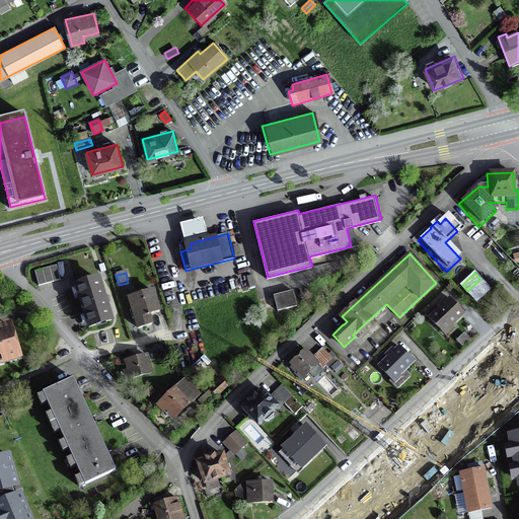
[(490,289),(480,279),(467,291),(476,301),(490,289)]
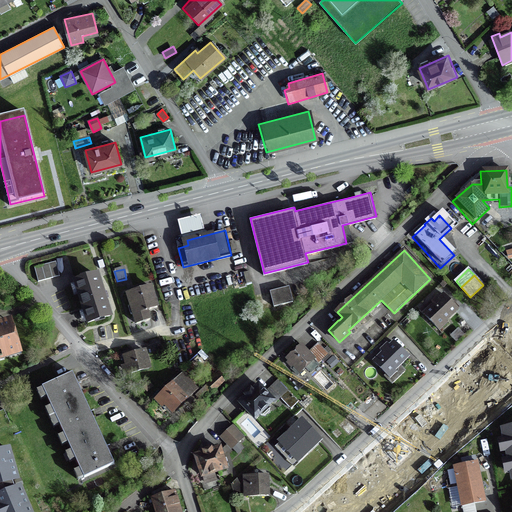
[(100,277),(75,285),(88,326),(112,319),(100,277)]
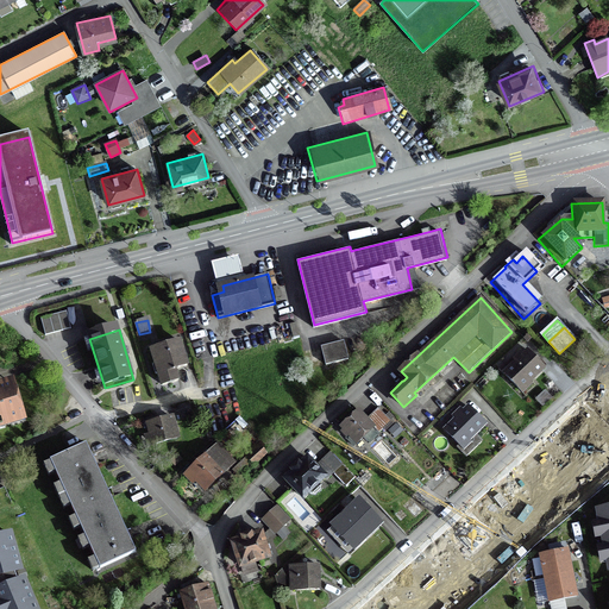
[(349,359),(344,341),(322,347),(326,364),(349,359)]
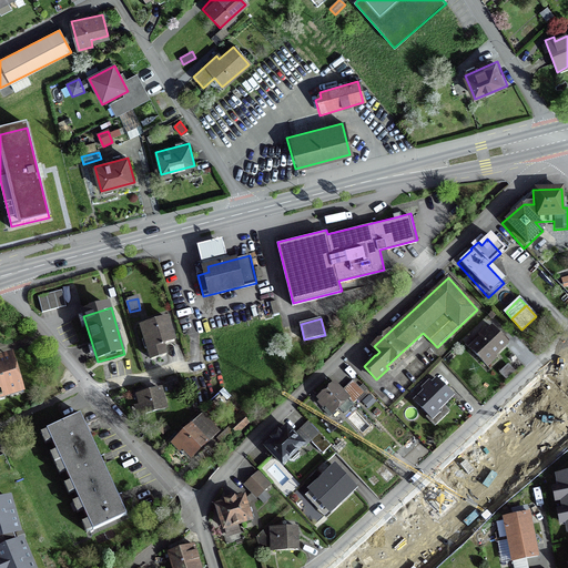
[(170,320),(141,326),(151,363),(168,358),(164,346),(176,343),(170,320)]
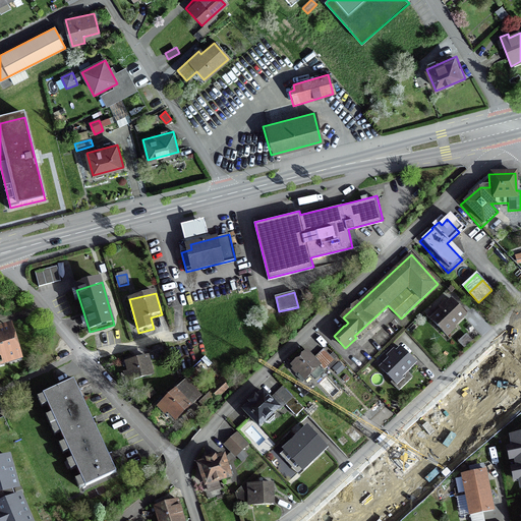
[(442,309),(431,320),(444,333),(451,326),(453,327),(465,314),(452,300),(447,305),(444,302),(439,307),(442,309)]
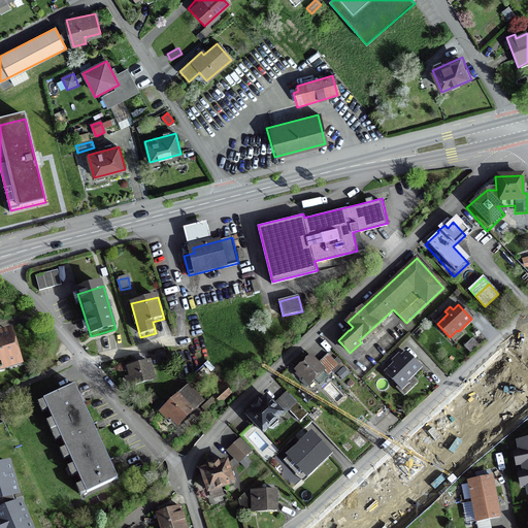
[(11,333),(0,336),(0,370),(21,365),(11,333)]
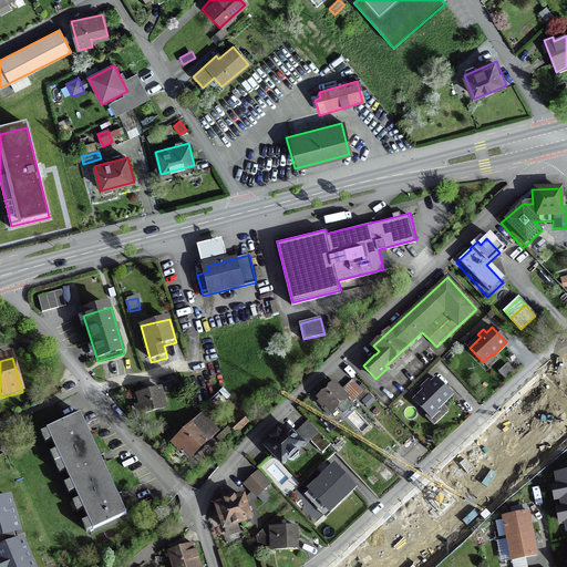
[(514,370),(507,363),(498,371),(505,379),(514,370)]
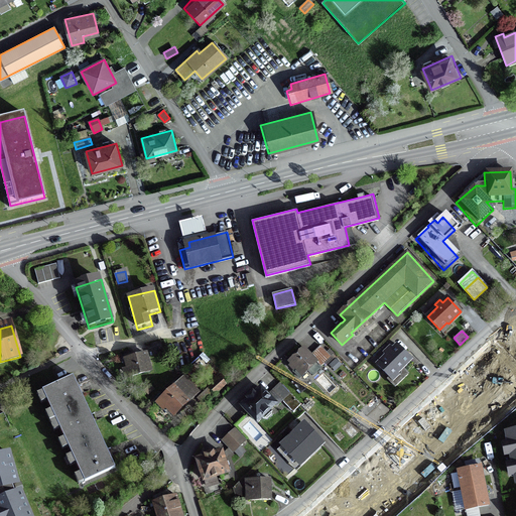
[(162,350),(160,344),(148,347),(150,353),(162,350)]
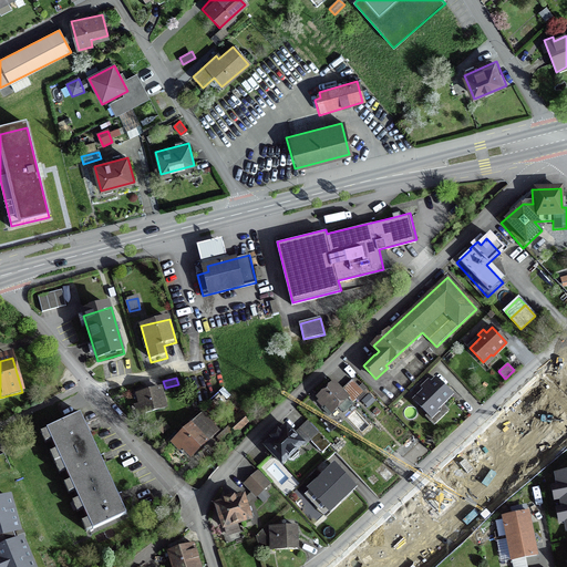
[(423,393),(411,405),(426,421),(451,398),(434,381),(430,387),(428,384),(421,390),(423,393)]
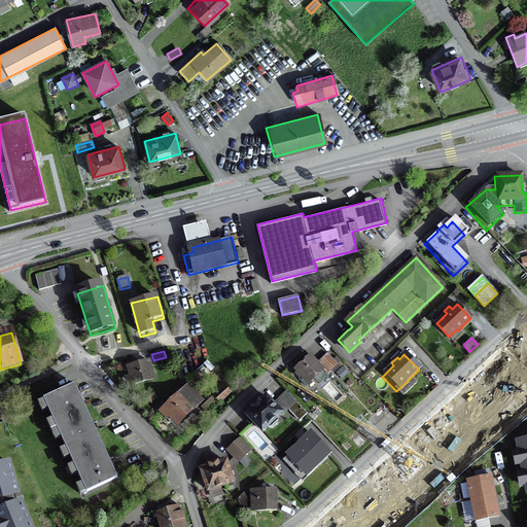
[(311,356),(295,371),(310,385),(325,371),(311,356)]
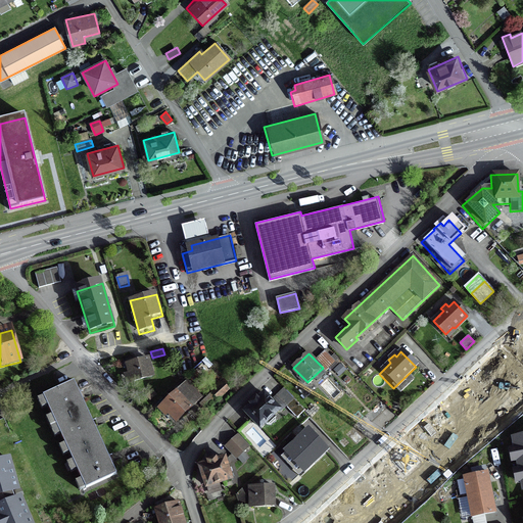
[(149,360),(127,364),(130,382),(152,378),(149,360)]
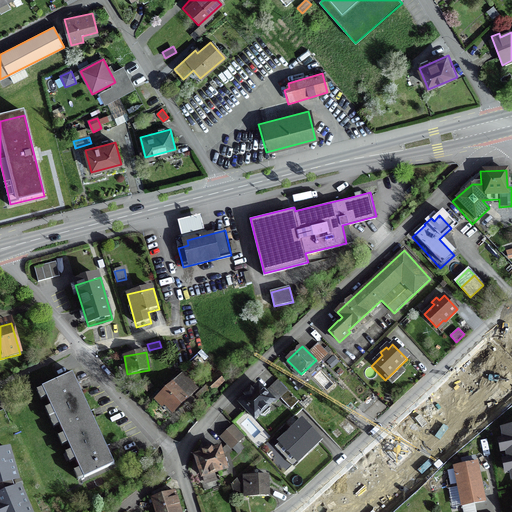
[(182,374),(157,399),(172,415),(198,390),(182,374)]
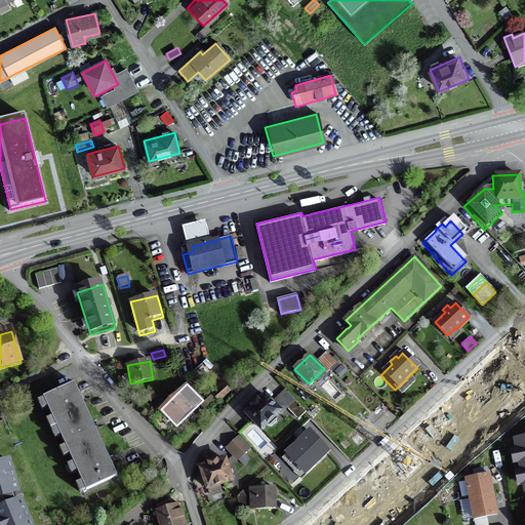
[(75,386),(44,399),(87,491),(117,478),(109,458),(92,423),(80,396),(75,386)]
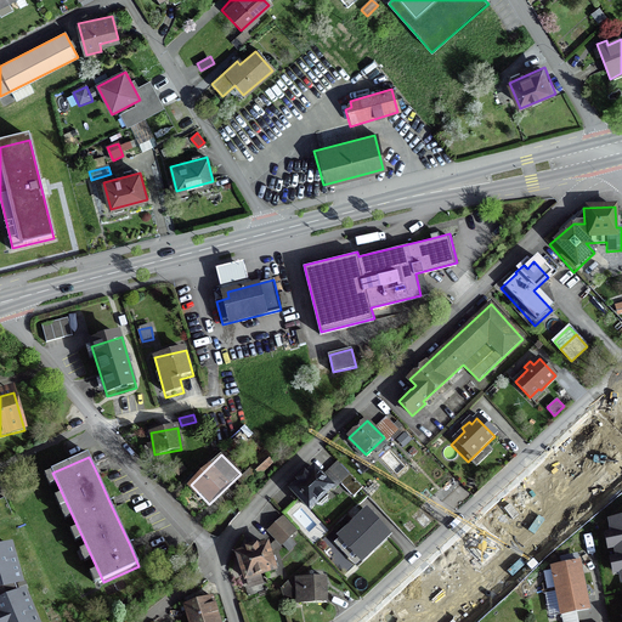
[(299,482),(292,491),(310,508),(316,503),(317,504),(322,504),(327,499),(328,496),(326,493),(332,487),(334,490),(340,482),(354,497),(362,488),(337,461),(337,462),(338,463),(322,478),(315,468),(307,475),(305,473),(303,475),(301,474),(300,475),(299,478),(297,480),(299,482)]
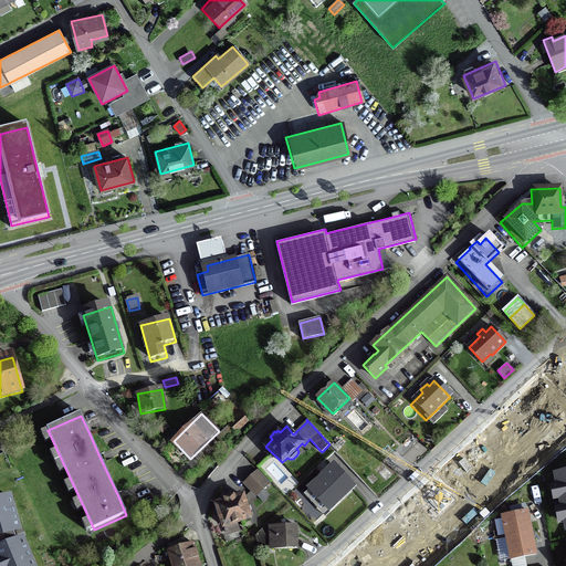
[(0,473),(11,469),(3,453),(0,454),(0,473)]
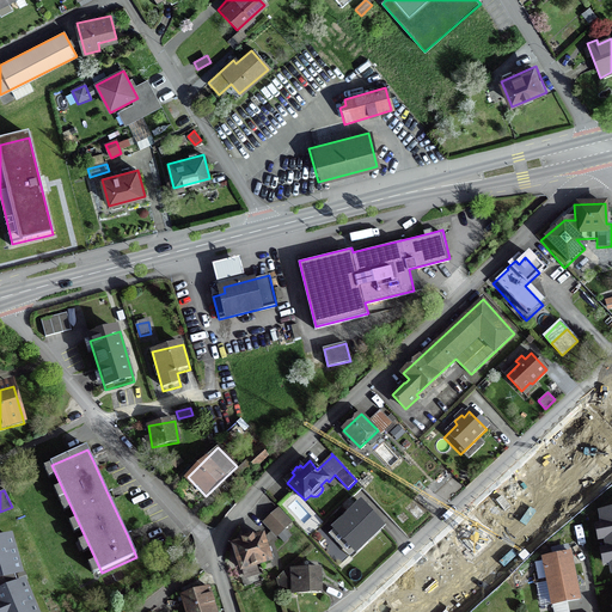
[(340,532),(356,550),(381,526),(369,514),(361,505),(336,527),(340,532)]
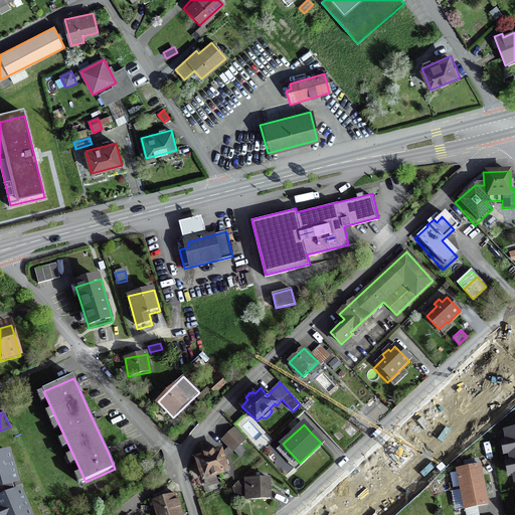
[(350,436),(356,431),(350,425),(345,431),(350,436)]
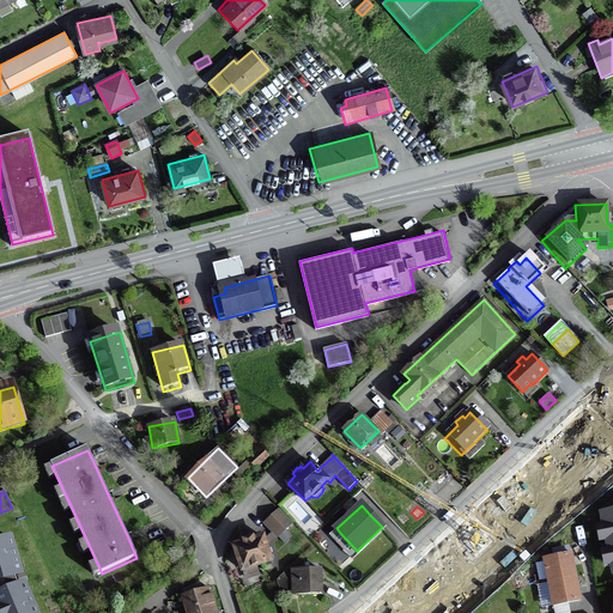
[(291,523),(279,510),(272,517),(266,523),(278,536),(278,535),(284,542),(286,540),(291,536),(285,529),(291,523)]
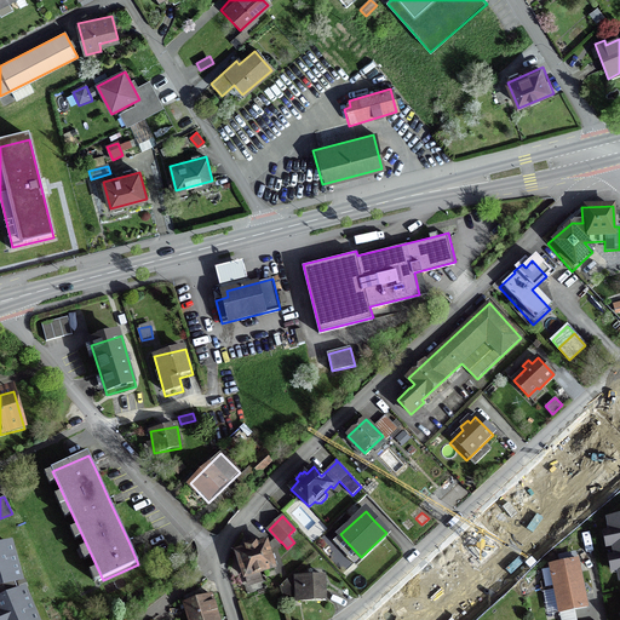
[(344,539),(340,534),(333,540),(338,545),(344,539)]
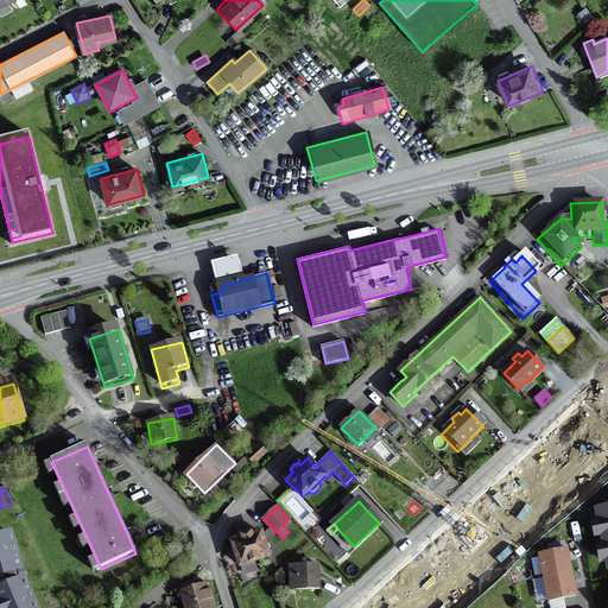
[(233,542),(240,565),(242,565),(253,562),(268,556),(260,532),(253,534),(251,532),(248,533),(248,532),(246,533),(244,534),(240,536),(241,538),(233,542)]
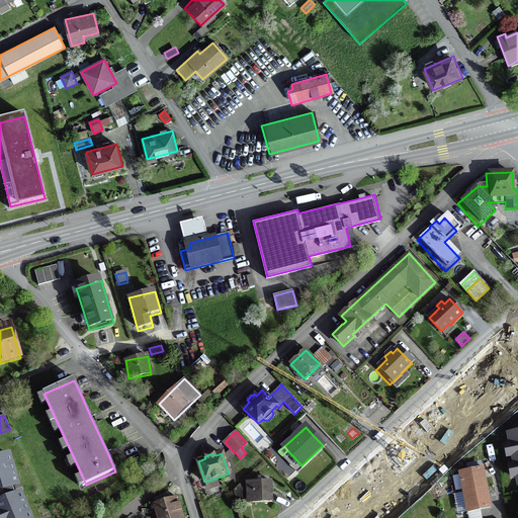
[(0,517),(29,517),(19,494),(15,496),(11,487),(16,485),(8,455),(0,457),(0,517)]
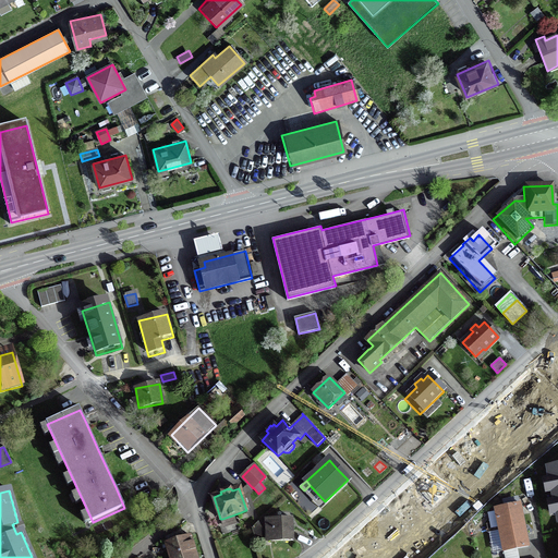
[(520,505),(495,509),(504,552),(528,547),(526,536),(524,525),(521,512),(520,505)]
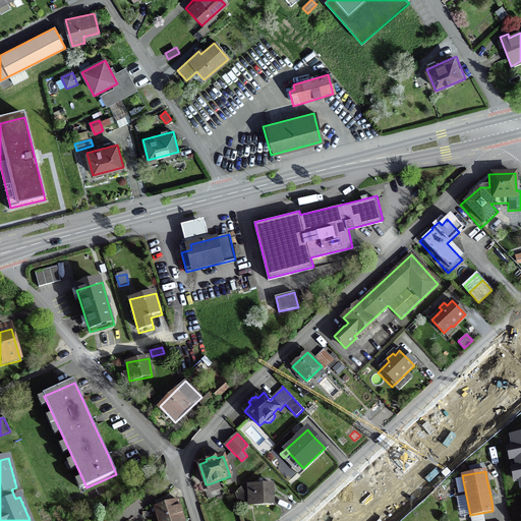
[(249,495),(254,495),(254,505),(273,504),(272,483),(249,484),(249,495)]
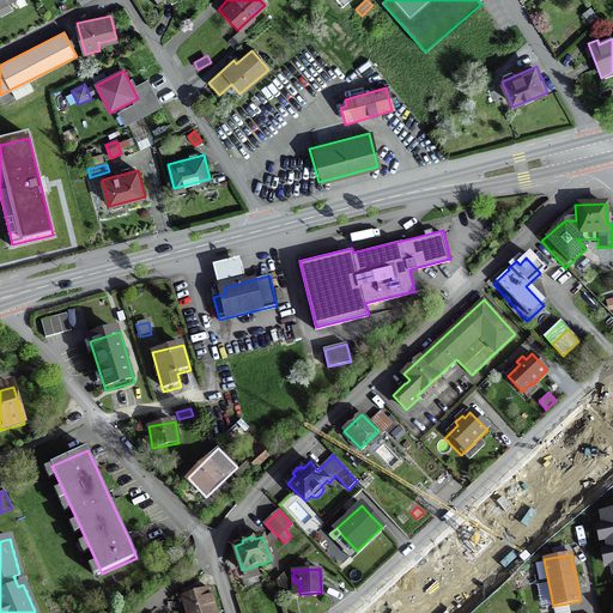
[(277,580),(281,592),(290,590),(283,574),(277,580)]
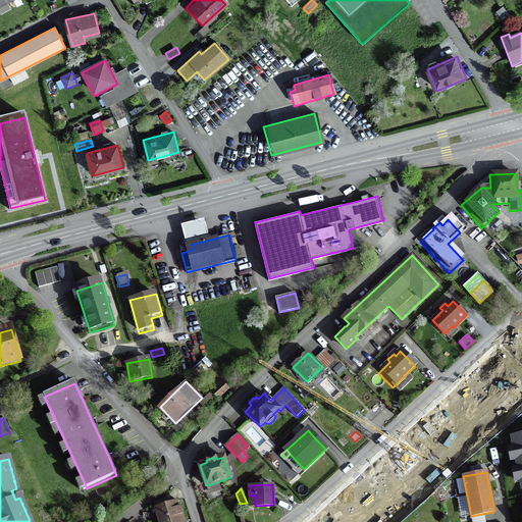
[(184,521),(178,503),(154,510),(157,521),(184,521)]
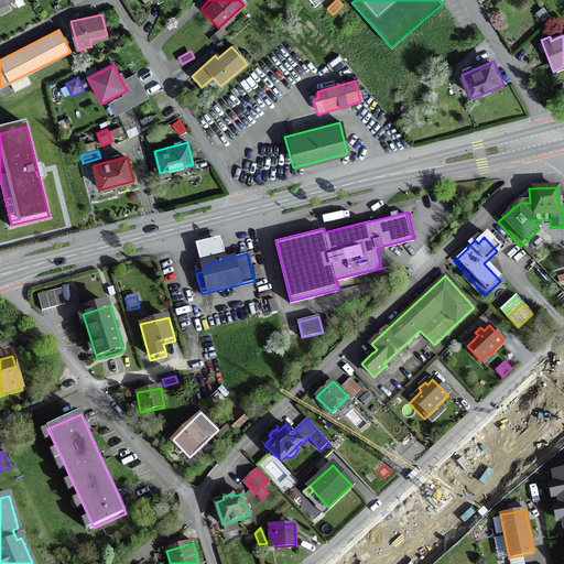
[(366,563),(354,550),(337,563),(366,563)]
